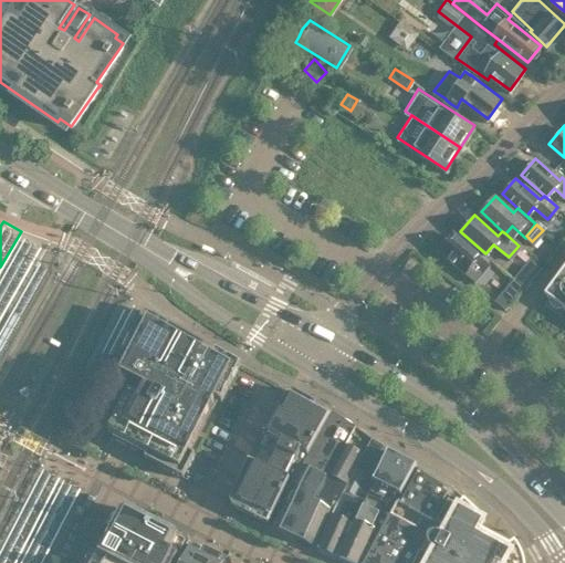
[(23,232),(0,272),(0,313),(41,242),(23,232)]
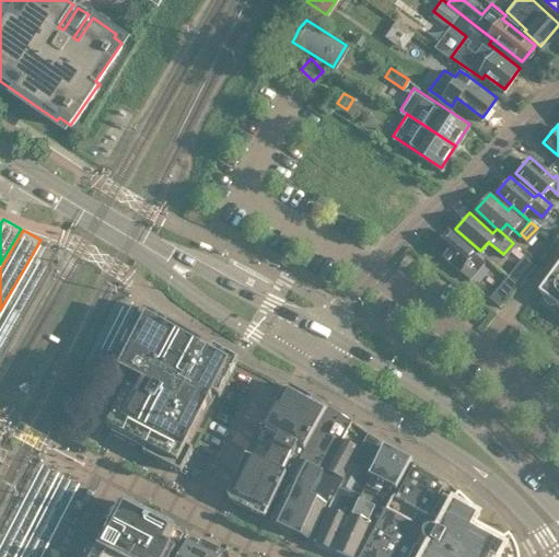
[(450,230),(434,246),(446,257),(458,269),(468,278),(484,260),(474,252),(450,230)]
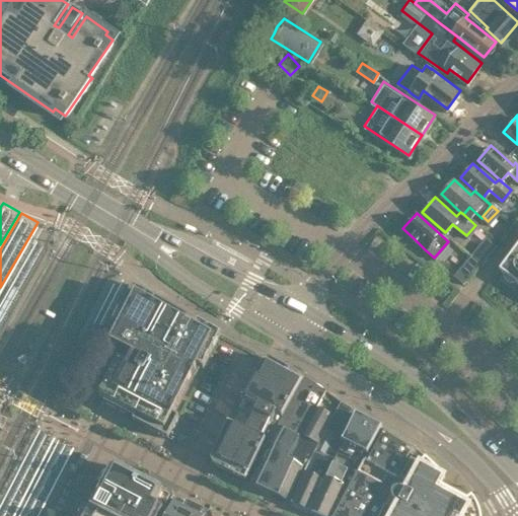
[(482,237),(486,233),(475,225),(472,229),(482,237)]
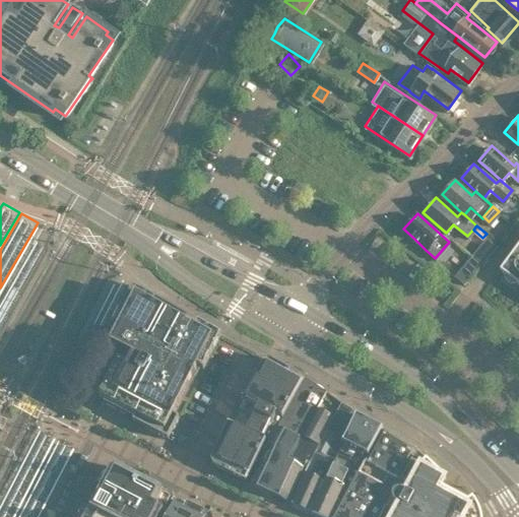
[(487,234),(478,243),(489,251),(497,242),(487,234)]
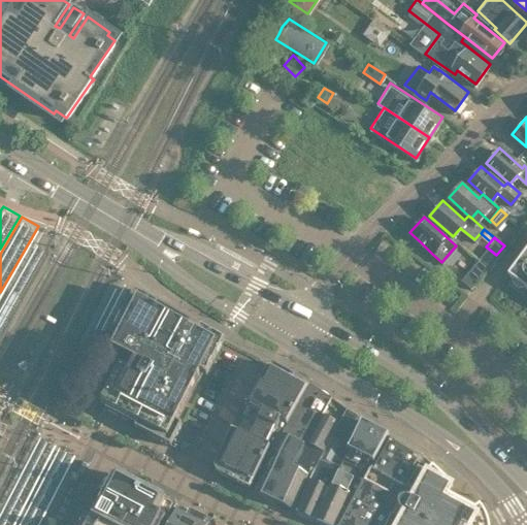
[(0,324),(44,245),(36,240),(0,303),(0,324)]
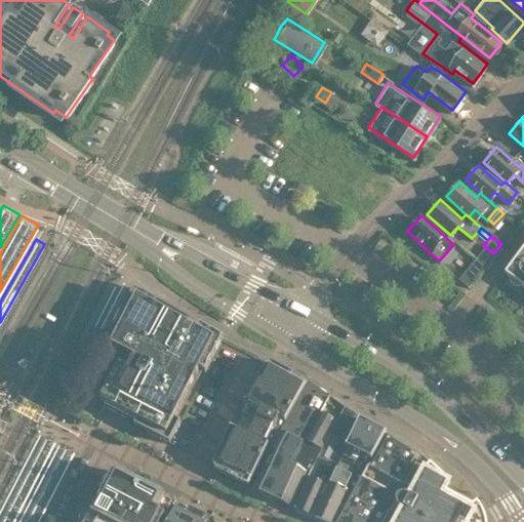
[(523,244),(504,272),(523,286),(523,244)]
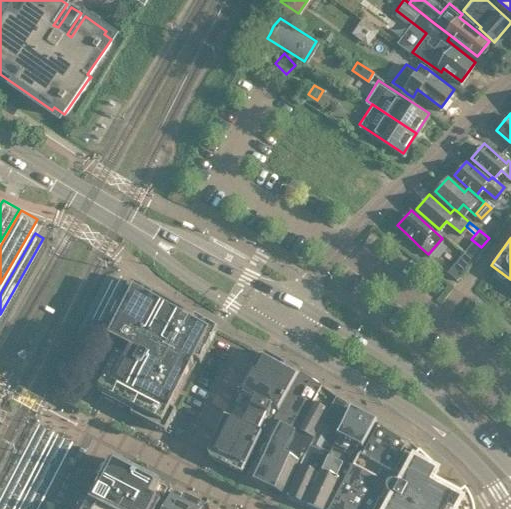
[(468,263),(473,257),(463,248),(458,255),(468,263)]
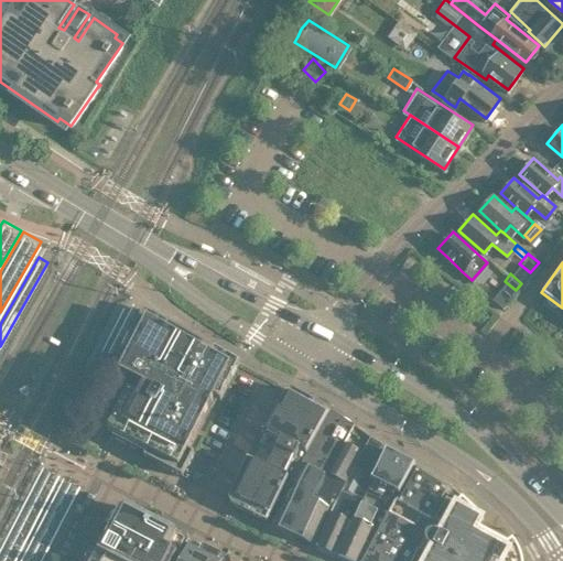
[(65,420),(125,303),(116,299),(56,416),(65,420)]
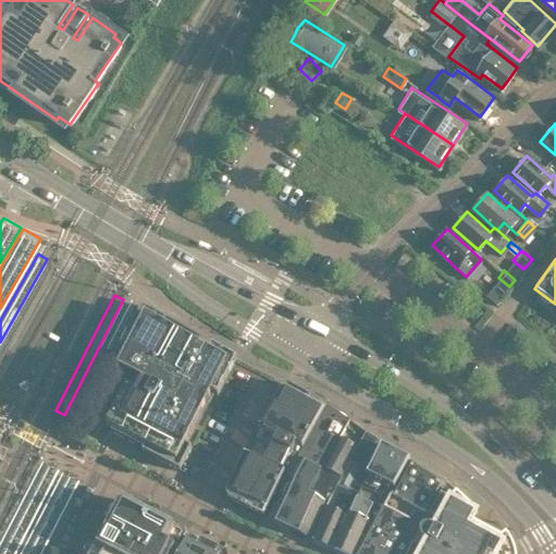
[(139,299),(131,295),(70,417),(79,421),(139,299)]
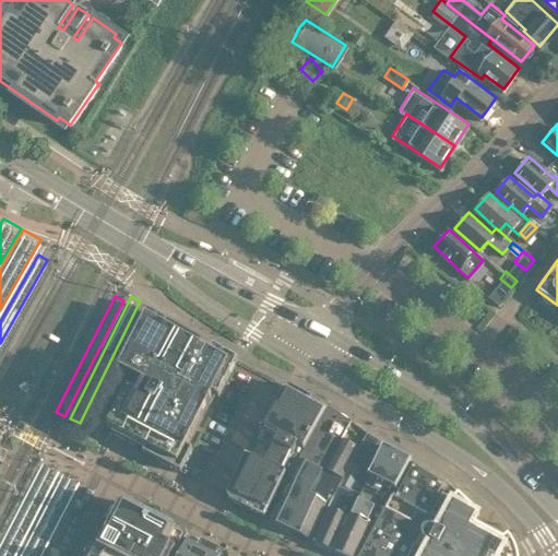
[(121,380),(101,420),(111,425),(145,442),(142,449),(180,468),(192,446),(186,441),(203,409),(201,407),(205,398),(208,399),(212,391),(218,394),(237,357),(212,342),(209,349),(199,343),(202,336),(142,302),(117,352),(123,355),(118,366),(135,376),(131,385),(121,380)]
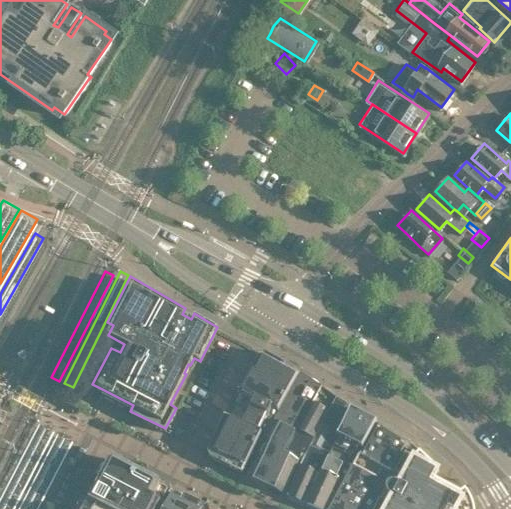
[(214,435),(207,449),(210,456),(221,461),(221,462),(242,472),(251,452),(253,453),(299,370),(286,363),(286,362),(266,351),(266,352),(259,353),(240,388),(244,390),(238,404),(234,402),(227,415),(224,413),(214,434),(214,435)]
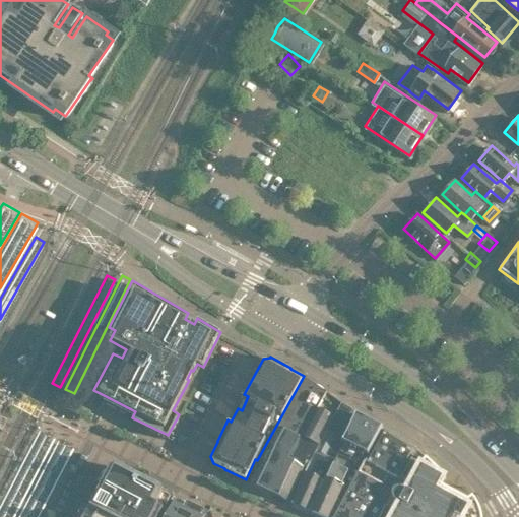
[(269,441),(250,481),(273,493),(287,499),(306,456),(311,459),(318,443),(332,415),(316,407),(327,389),(305,376),(269,441)]
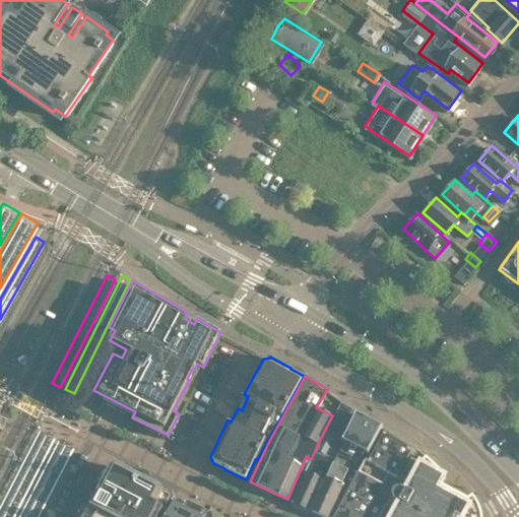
[(311,459),(292,501),(312,511),(342,444),(346,436),(343,435),(353,413),(354,408),(353,407),(340,401),(332,415),(318,443),(311,459)]
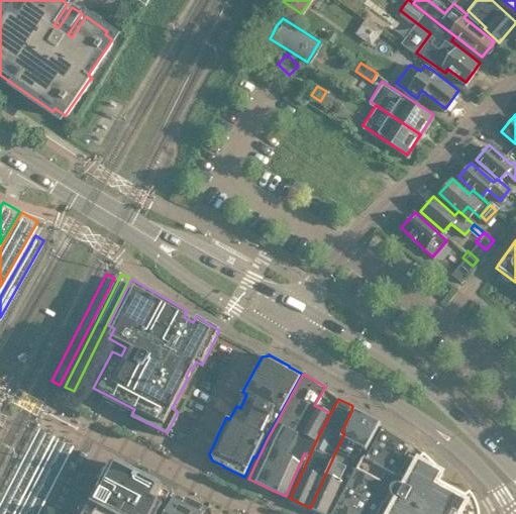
[(340,441),(310,508),(323,513),(333,513),(349,482),(381,424),(352,410),(354,407),(352,406),(351,411),(341,432),(344,433),(340,441)]
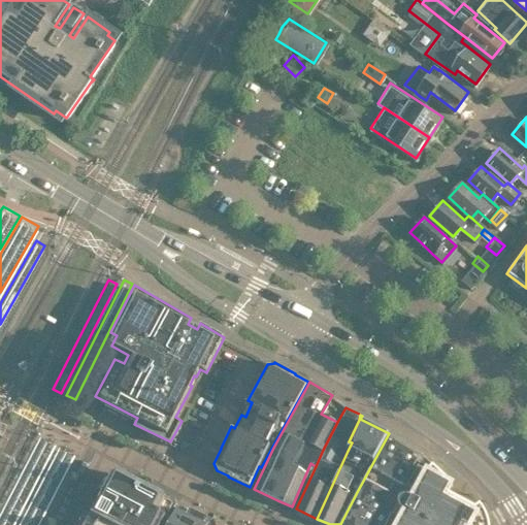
[(39,432),(0,507),(0,524),(11,524),(56,441),(39,432)]
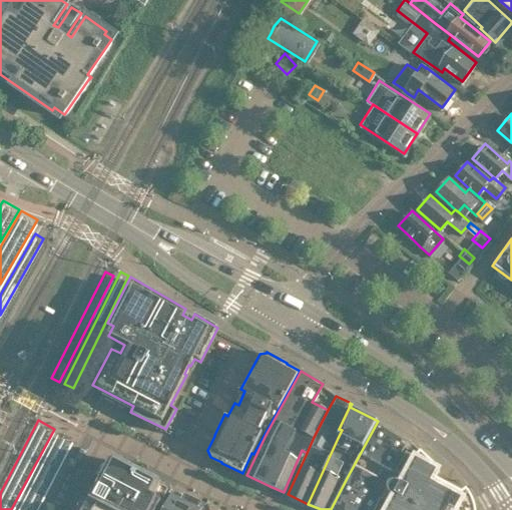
[(347,478),(331,509),(375,509),(409,441),(378,421),(347,478)]
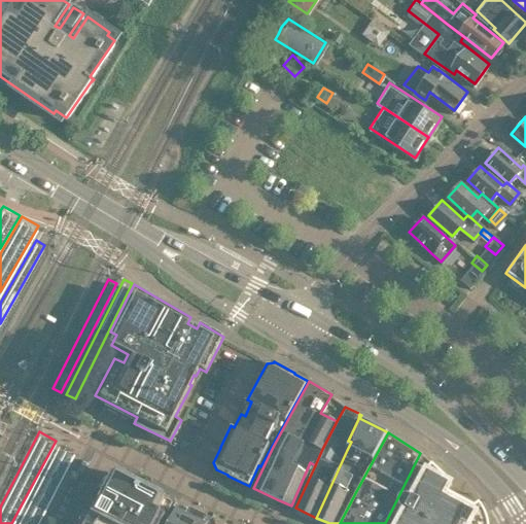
[(36,523),(74,451),(58,443),(15,523),(36,523)]
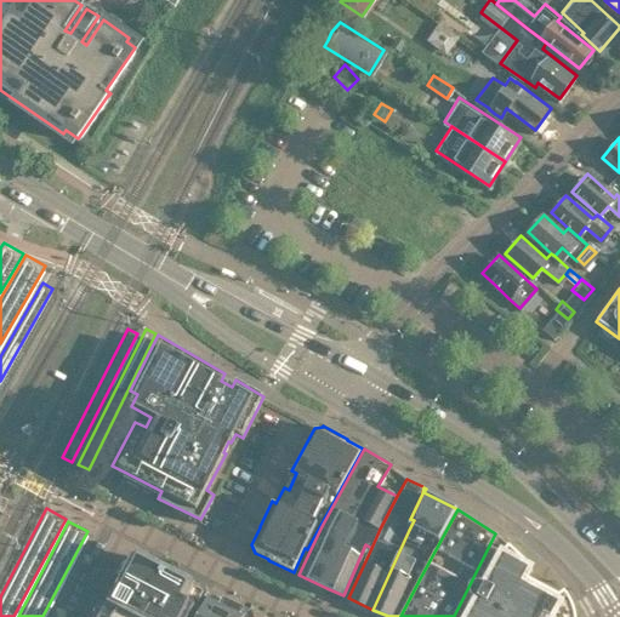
[(495,533),(454,616),(567,616),(566,613),(566,609),(563,605),(562,601),(559,598),(556,593),(553,590),(551,588),(547,586),(528,575),(533,566),(510,544),(502,553),(493,548),(496,535),(495,533)]
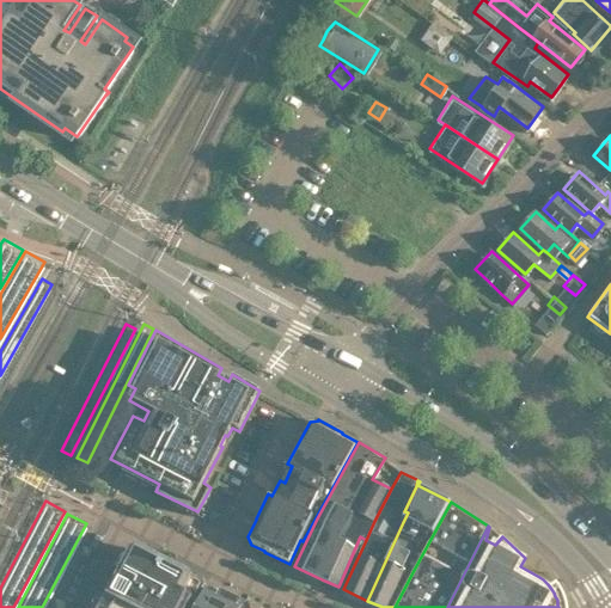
[(132,544),(97,607),(179,607),(191,584),(185,581),(189,573),(163,559),(132,544)]
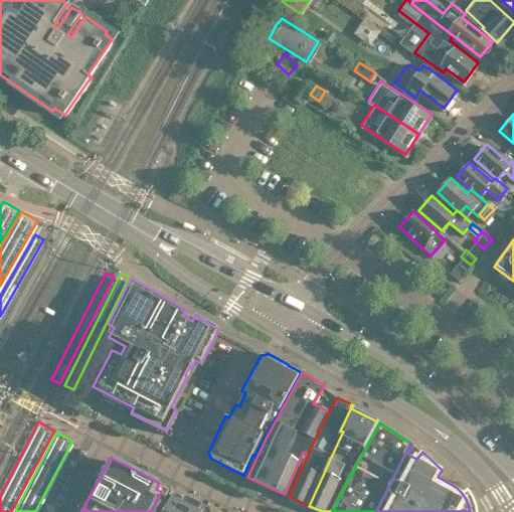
[(200,511),(205,506),(175,491),(164,511),(200,511)]
